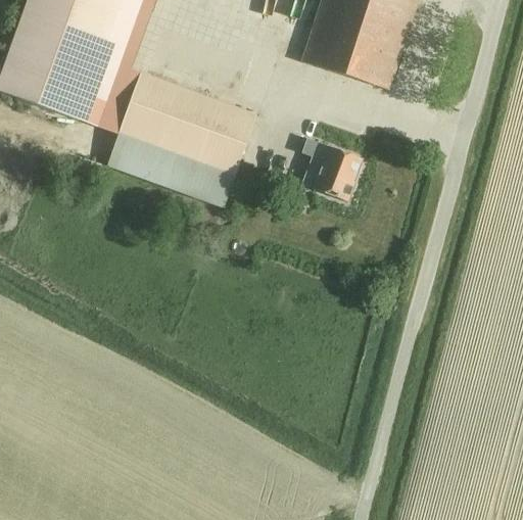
[(29,0),(29,2),(111,30),(122,0),(29,0)]
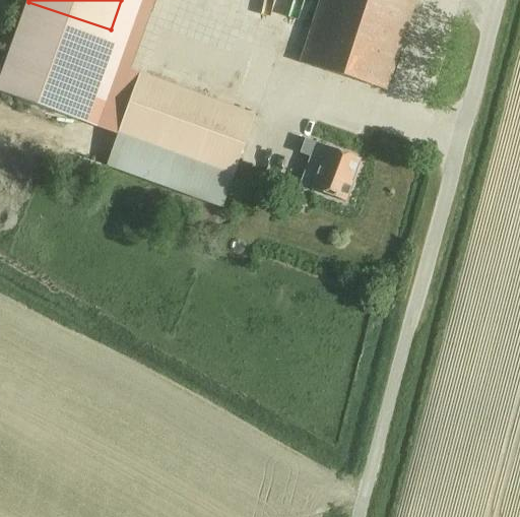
[(271,0),(261,33),(291,42),(302,9),(274,0),(271,0)]
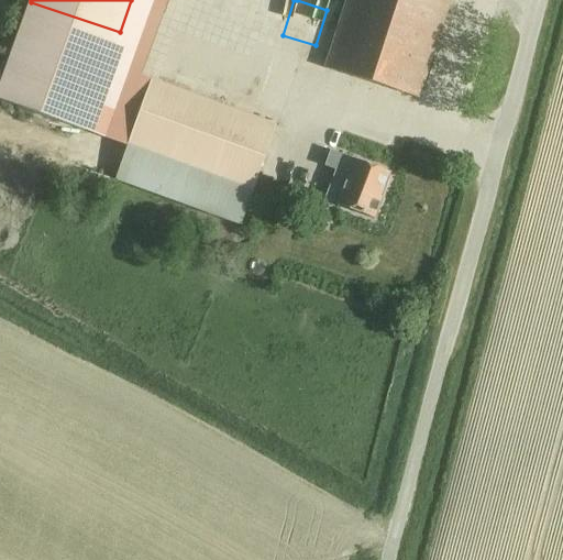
[(345,0),(324,65),(418,96),(449,0),(345,0)]
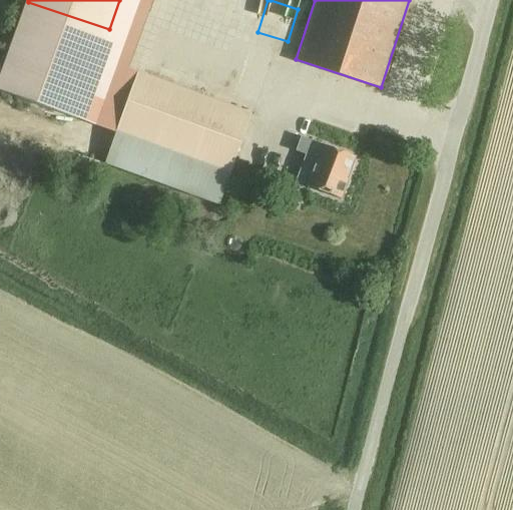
[(0,89),(77,117),(109,29),(28,2),(0,78),(0,89)]
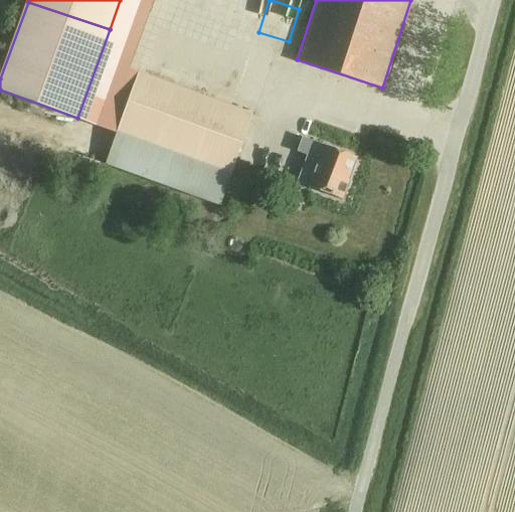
[(219,203),(230,172),(252,112),(138,70),(105,162),(219,203)]
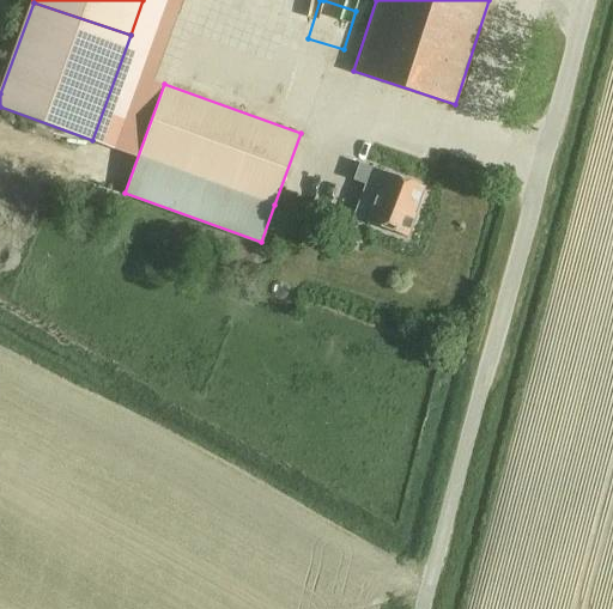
[(368,219),(368,220),(407,235),(416,213),(414,212),(425,186),(354,158),(351,168),(357,170),(353,177),(365,182),(353,214),(368,219)]
